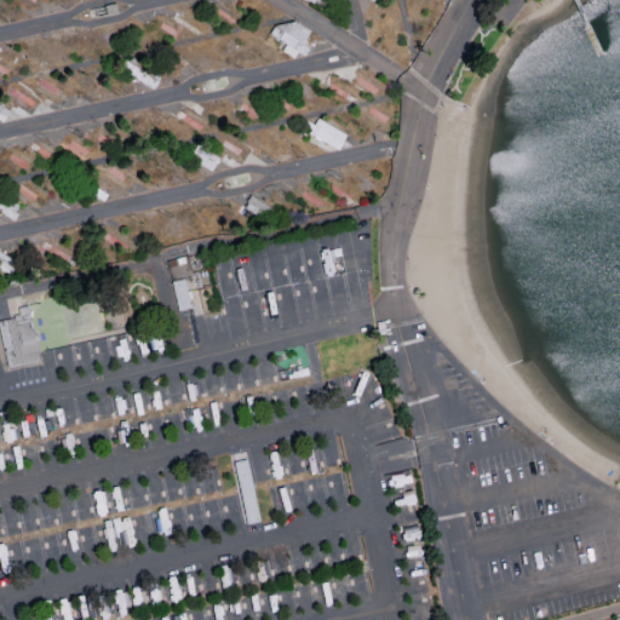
[(306,131),(338,148),(346,133),(314,116),(306,131)]
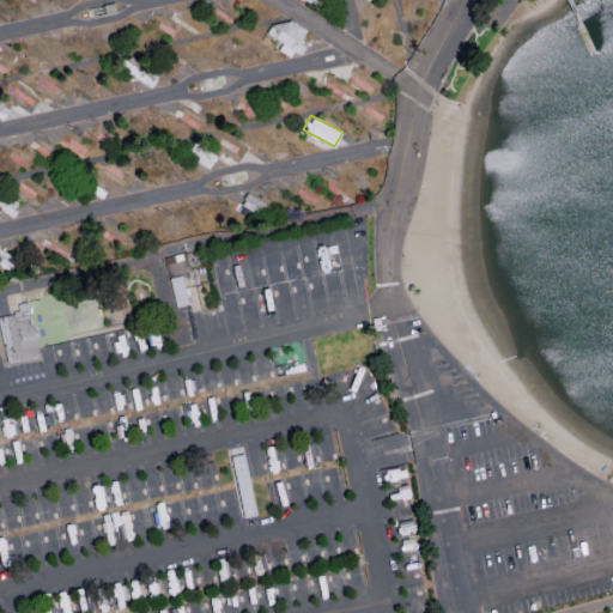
[(176,307),(188,304),(182,275),(169,278),(176,307)]
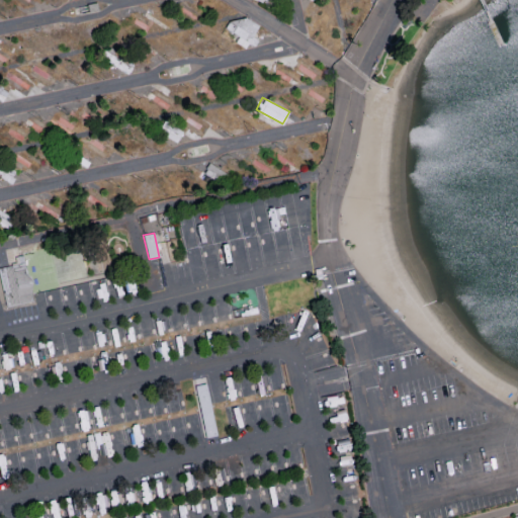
[(23,254),(13,256),(14,264),(0,267),(0,274),(7,307),(33,300),(23,254)]
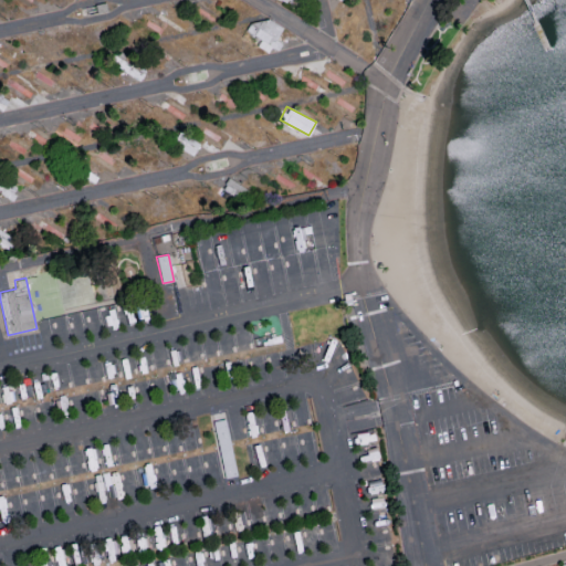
[(100,325),(97,311),(86,313),(88,327),(100,325)]
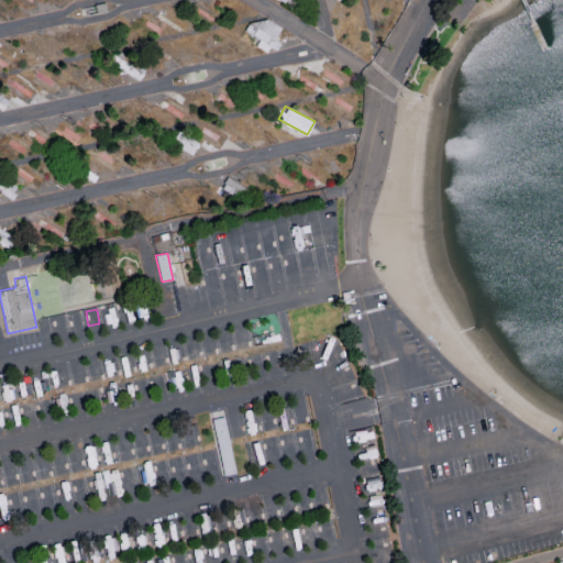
[(212,420),(224,417),(235,472),(223,475),(212,420)]
